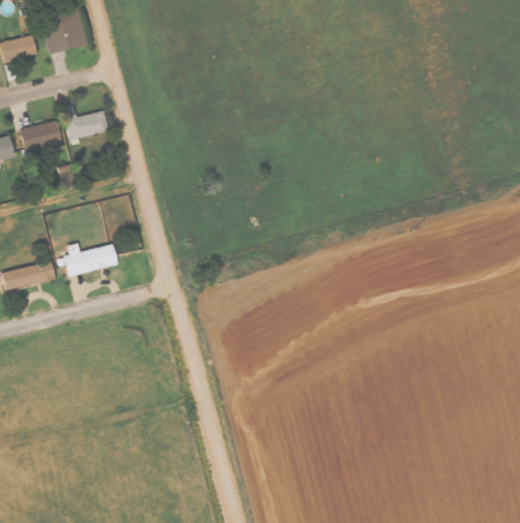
[(88,44),(79,6),(59,11),(60,18),(50,20),(52,31),(45,33),(50,53),(88,44)]
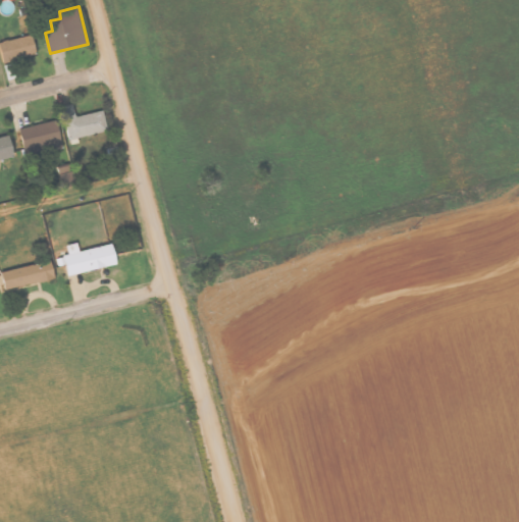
[(38,54),(33,35),(0,42),(0,43),(5,62),(38,54)]
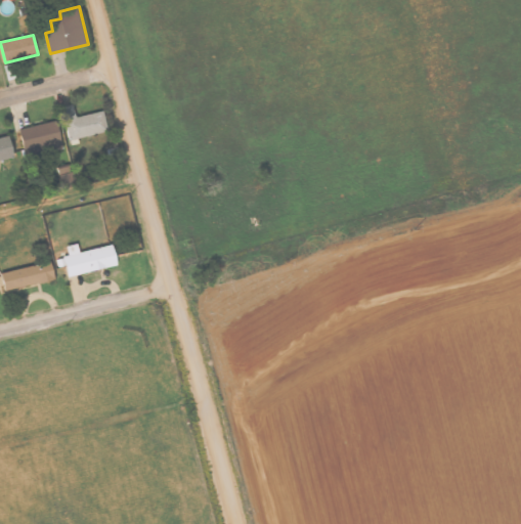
[(109,131),(104,111),(77,117),(74,104),(62,106),(71,139),(109,131)]
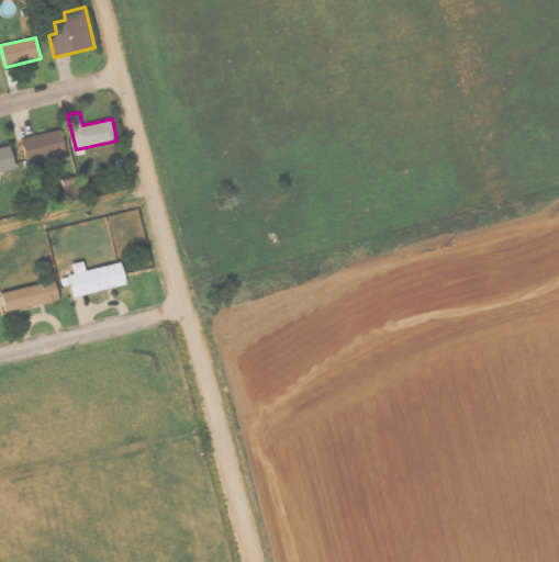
[(28,163),(51,157),(52,163),(68,159),(60,128),(21,139),(28,163)]
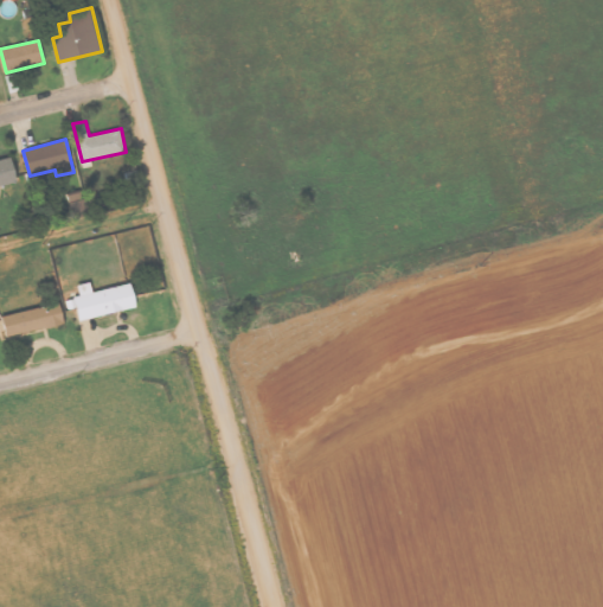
[(11,157),(0,159),(0,185),(17,181),(11,157)]
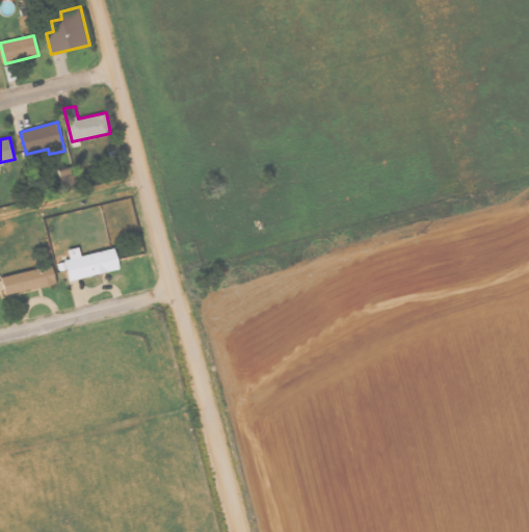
[(118,269),(114,248),(81,255),(80,246),(69,249),(71,259),(64,260),(69,281),(118,269)]
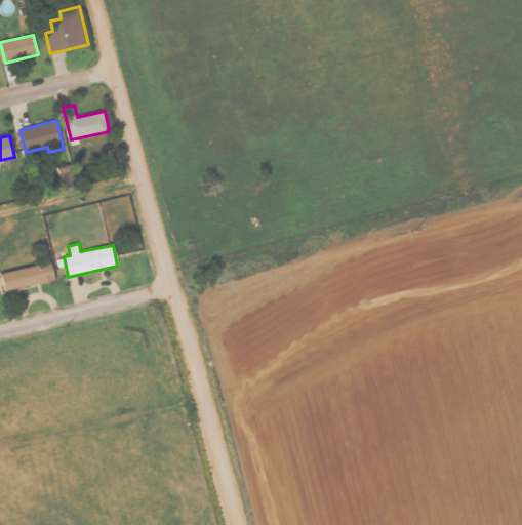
[(54,280),(50,263),(1,273),(5,290),(54,280)]
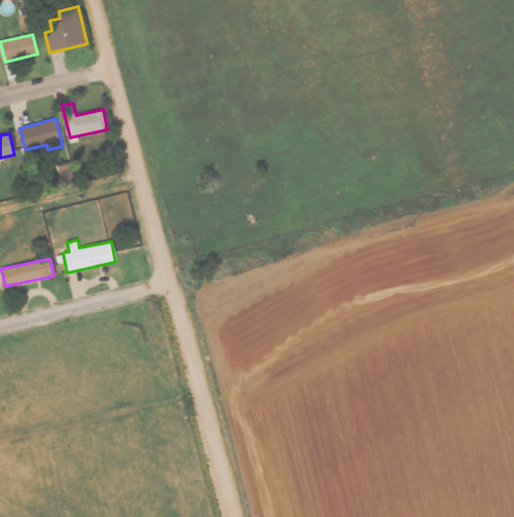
All buildings are outlined.
